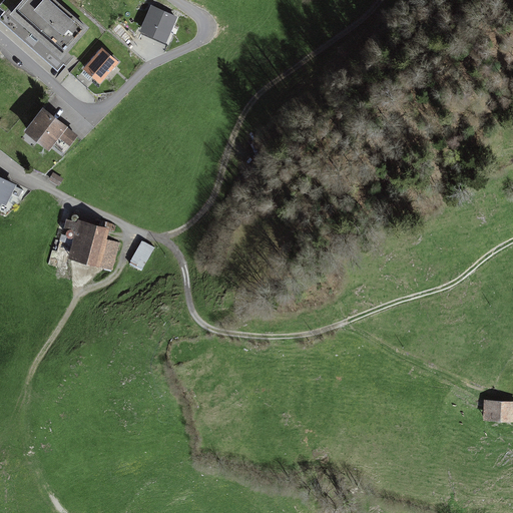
[(54,0),(23,0),(10,16),(61,61),(88,30),(54,0)]
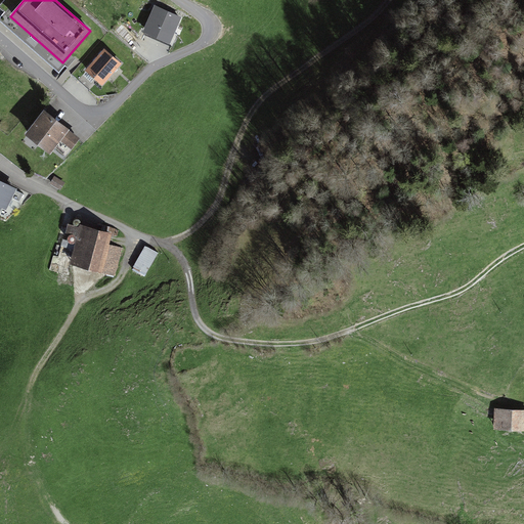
[(181,18),(155,6),(142,34),(170,45),(181,18)]
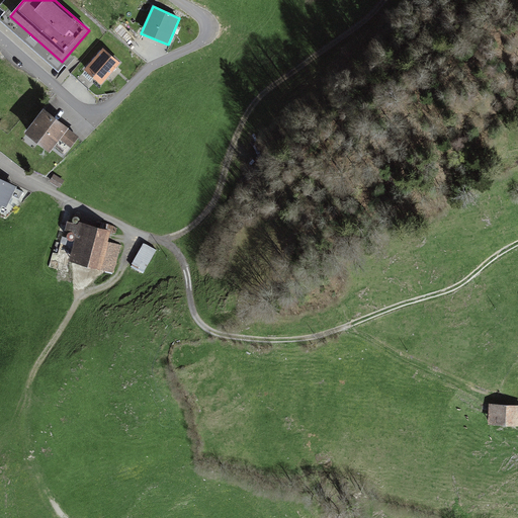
[(103,49),(84,71),(101,86),(120,64),(103,49)]
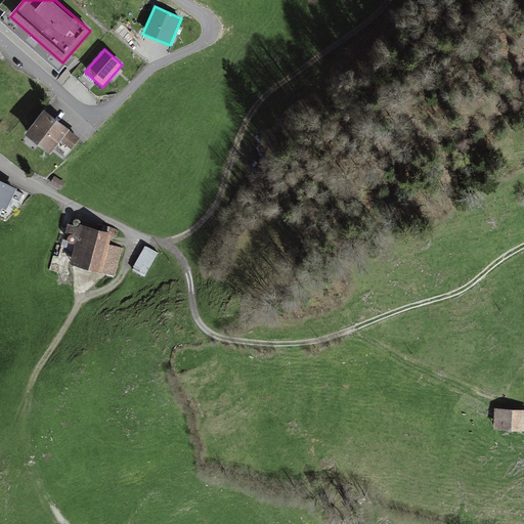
[(80,139),(44,112),(25,136),(50,156),(60,142),(72,150),(80,139)]
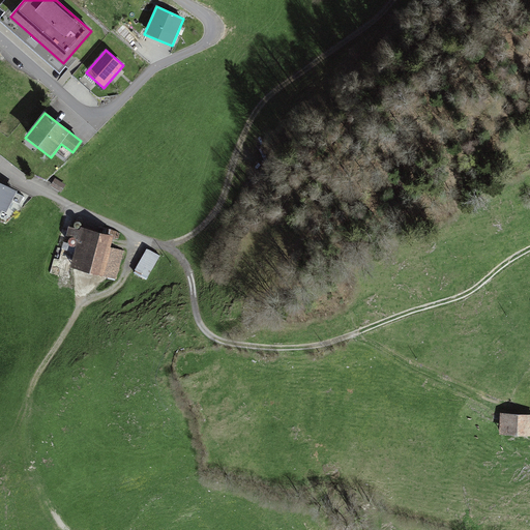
[(66,185),(55,179),(50,186),(61,193),(66,185)]
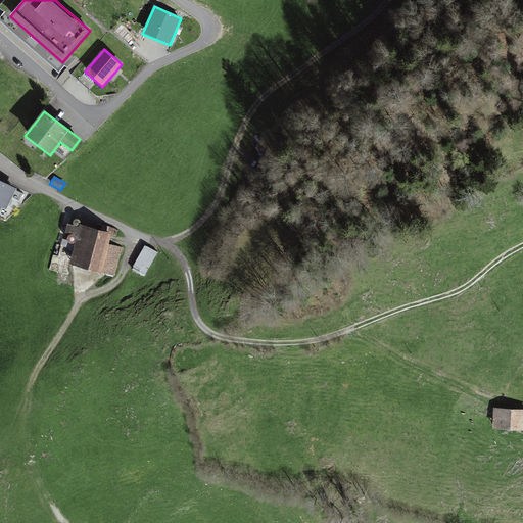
[(16,189),(0,180),(0,211),(2,208),(5,210),(12,198),(18,201),(21,193),(16,191),(16,189)]
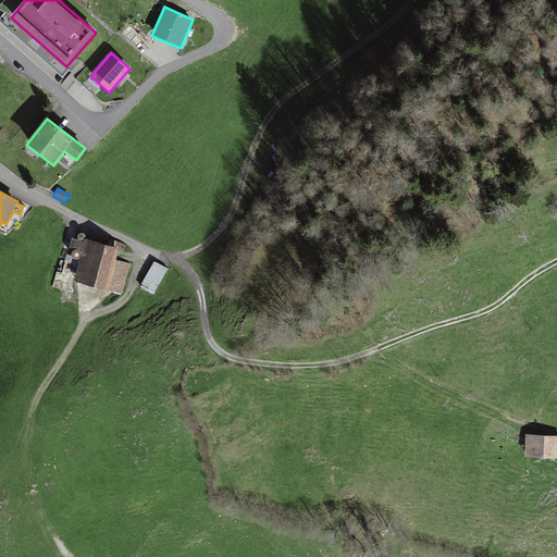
[(84,243),(73,238),(70,249),(82,252),(74,283),(122,294),(131,263),(116,260),(119,248),(85,239),(84,243)]
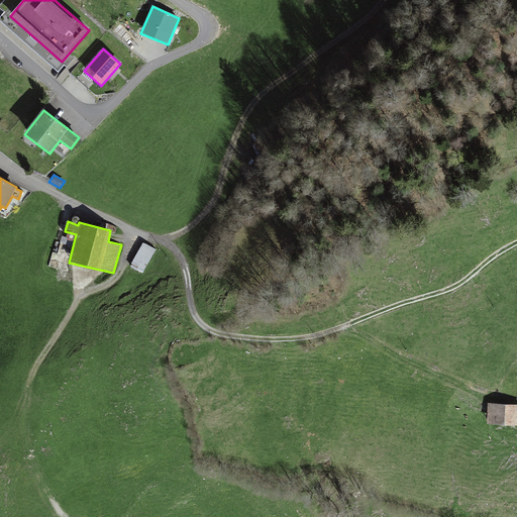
[(157,249),(143,243),(131,264),(144,271),(157,249)]
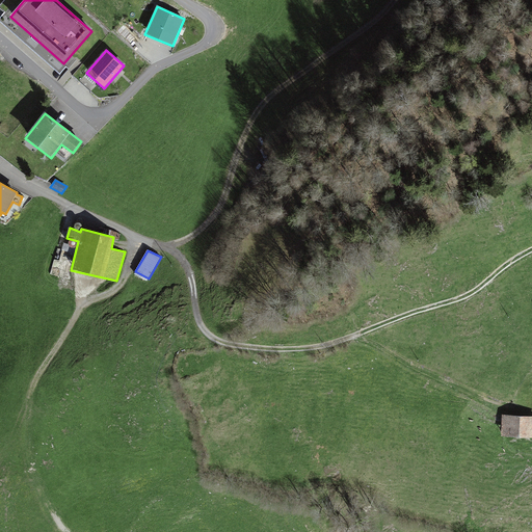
[(531,417),(502,416),(501,435),(531,437),(531,417)]
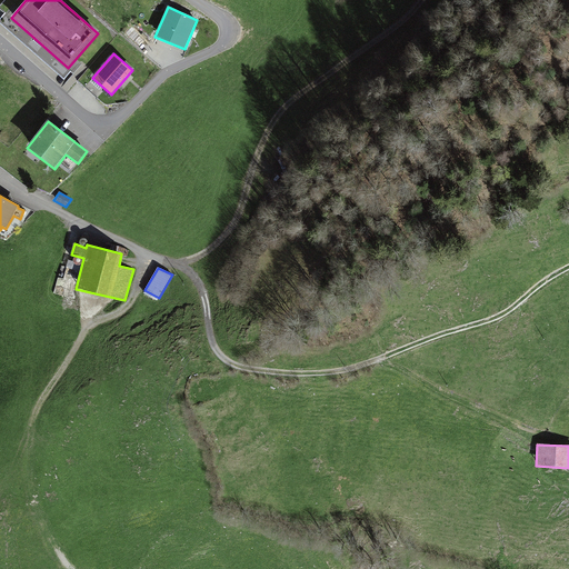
All buildings are outlined.
